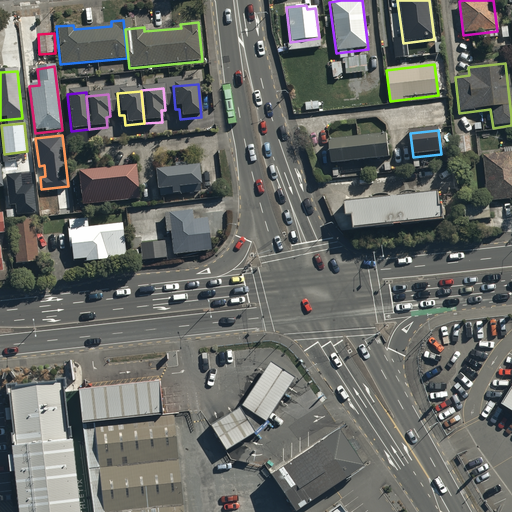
[(387,135),(327,143),(330,168),(390,161),(387,135)]
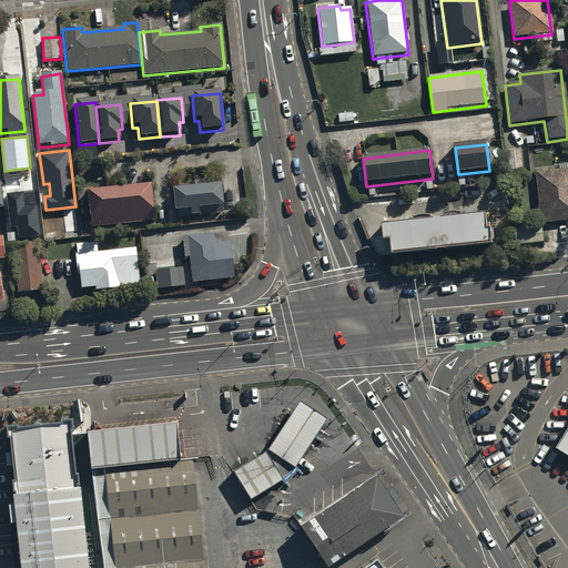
[(567,166),(533,171),(538,224),(567,221),(567,166)]
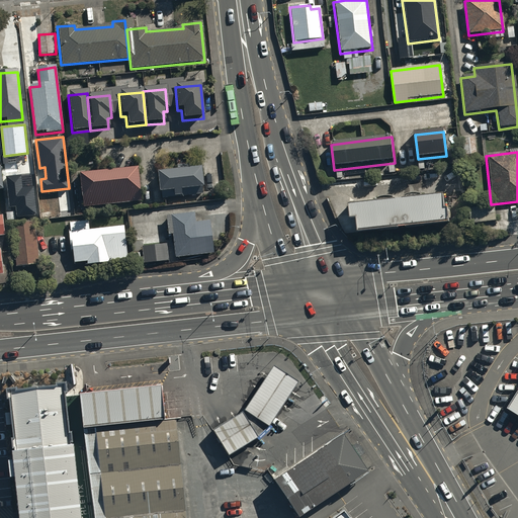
[(178,170),(149,172),(152,203),(209,197),(206,167),(194,168),(193,161),(178,163),(178,170)]
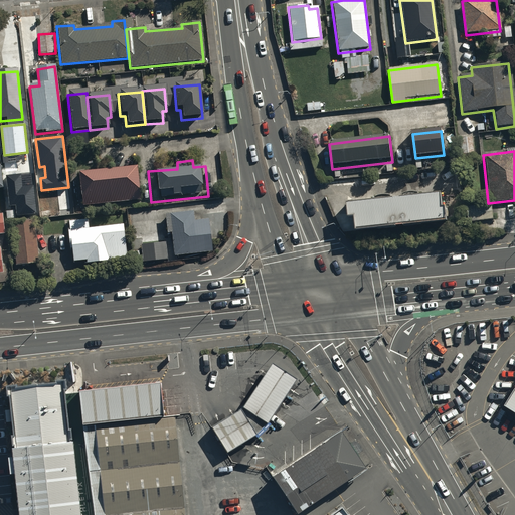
[(135,171),(78,176),(81,206),(138,201),(135,171)]
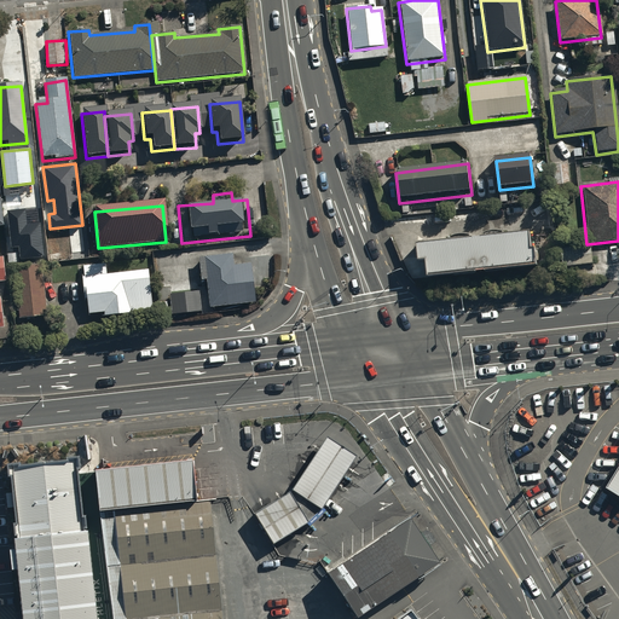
[(39,207),(6,210),(11,246),(18,246),(21,259),(44,256),(39,207)]
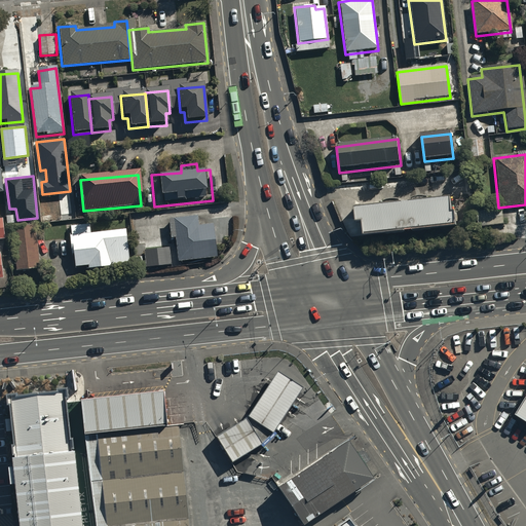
[(449,203),(354,215),(357,230),(362,229),(363,242),(452,231),(449,203)]
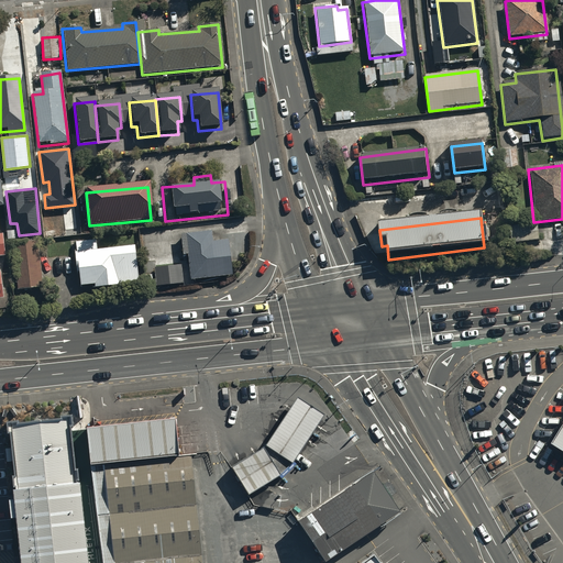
[(211,230),(181,233),(184,253),(189,253),(191,278),(232,273),(228,238),(212,240),(211,230)]
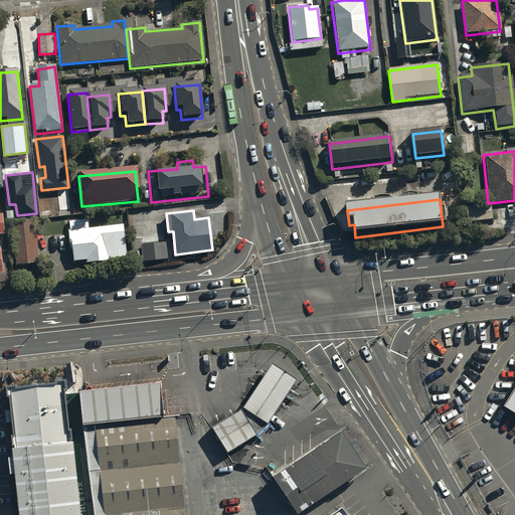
[(33,219),(9,222),(14,268),(38,266),(33,219)]
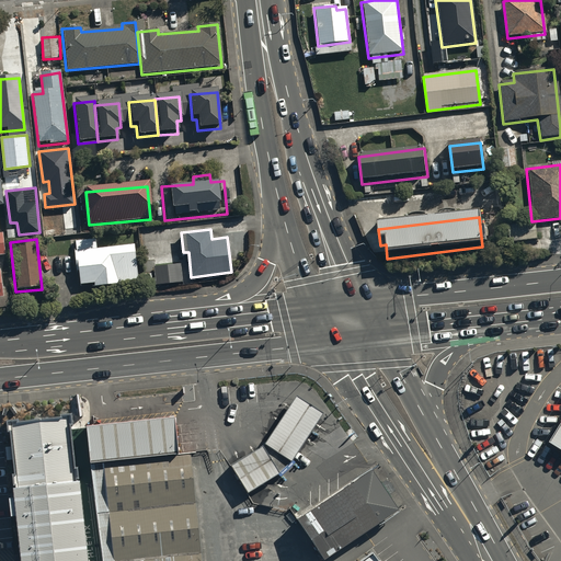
[(93,240),(73,242),(78,289),(136,284),(133,248),(94,252),(93,240)]
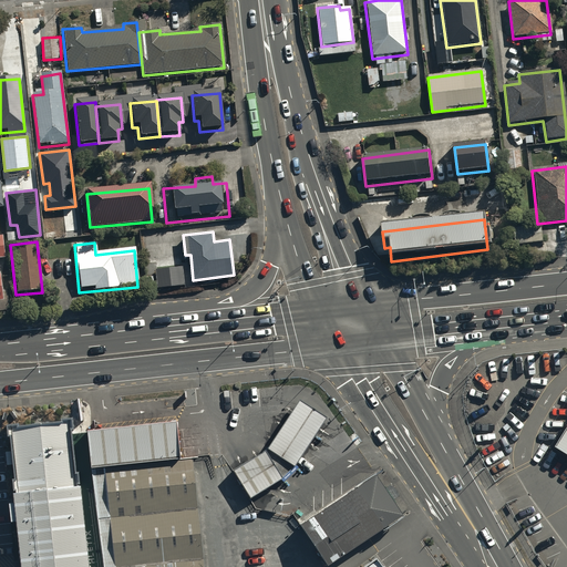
[(183,258),(155,261),(158,287),(185,284),(183,258)]
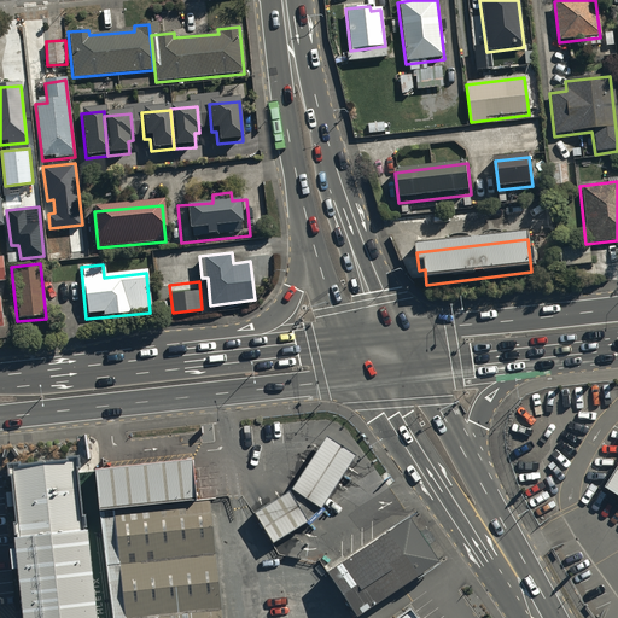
[(297,478),(291,488),(289,490),(279,496),(264,505),(254,512),(273,542),(283,536),(297,528),(308,520),(321,507),(327,499),(337,483),(348,467),(356,454),(326,435),(316,448),(307,465),(297,478)]
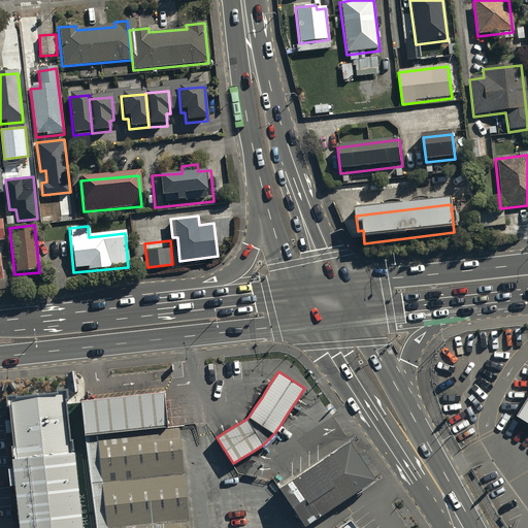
[(166,390),(83,399),(87,433),(170,425),(166,390)]
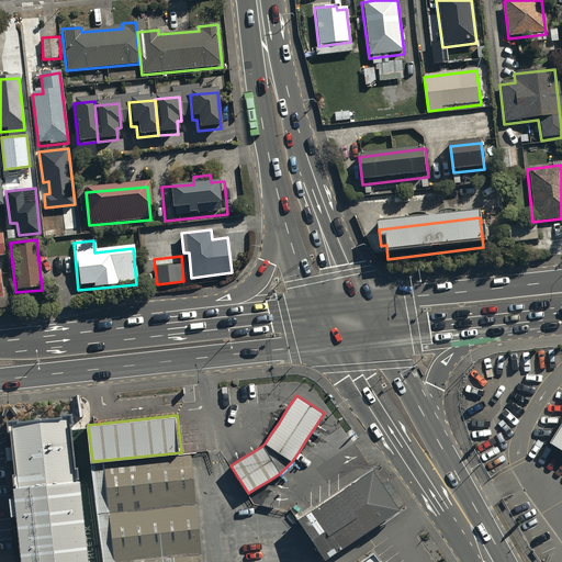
[(63,419),(7,424),(12,483),(67,479),(63,419)]
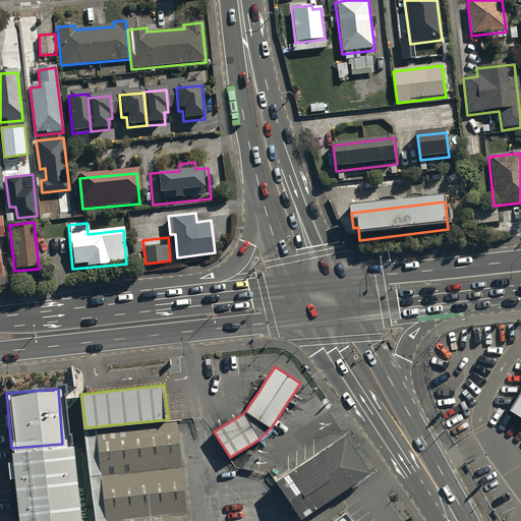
[(520,389),(508,410),(520,417),(520,389)]
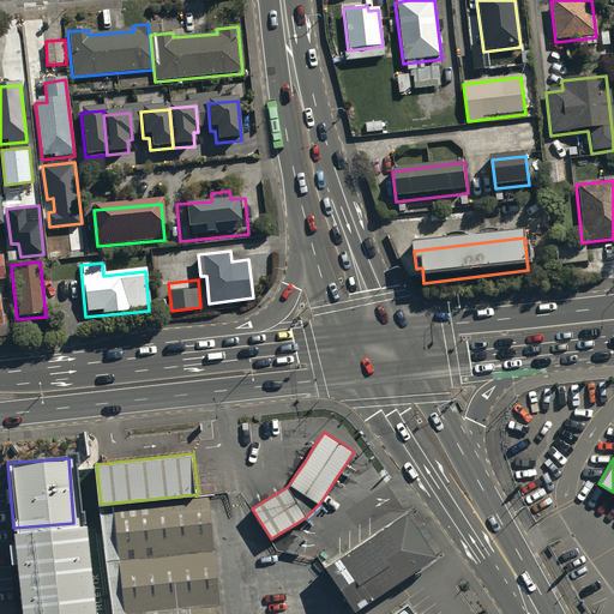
[(216,613),(202,498),(98,511),(110,613),(216,613)]
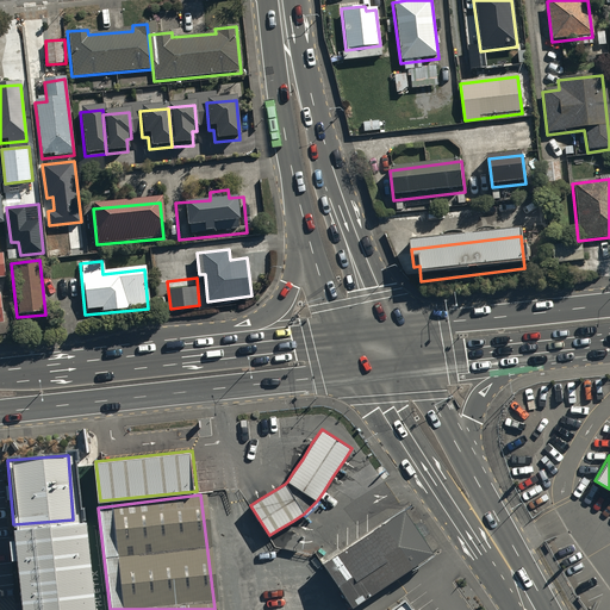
[(425,556),(397,512),(322,560),(350,604),(425,556)]
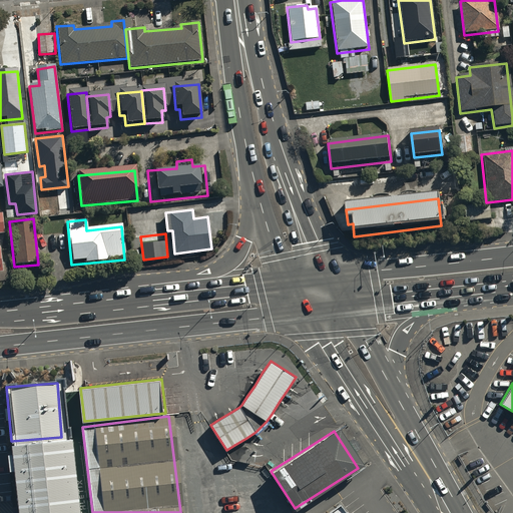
[(77,512),(71,441),(11,447),(17,512),(77,512)]
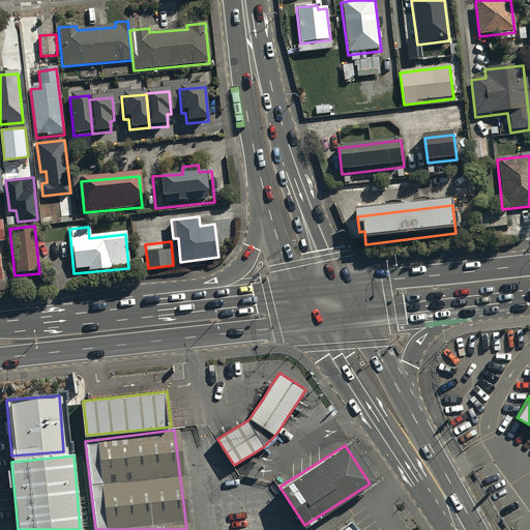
[(358,529),(350,518),(334,529),(358,529)]
